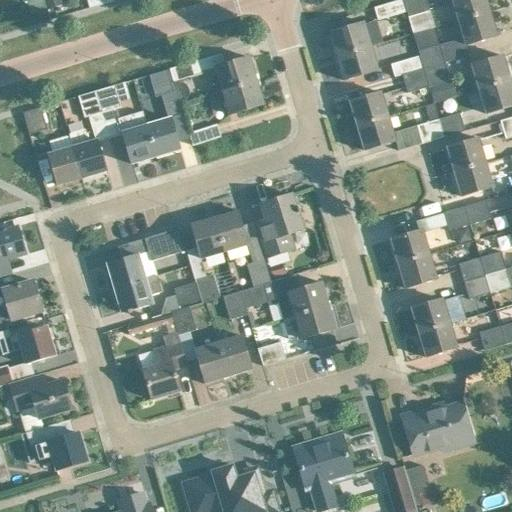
[(26,0),(31,15),(49,9),(46,0),(26,0)]
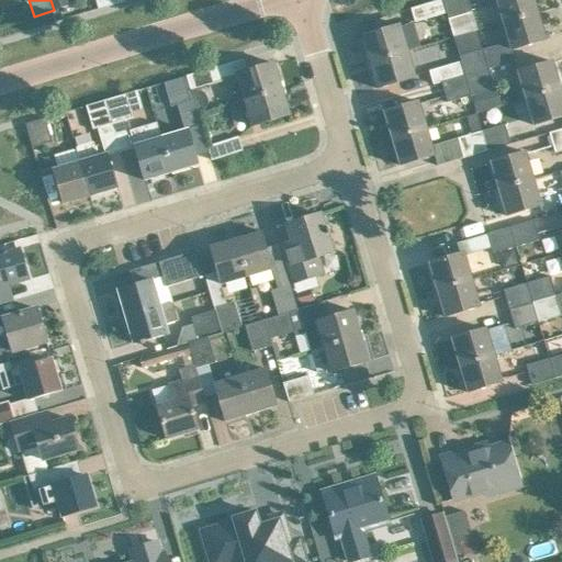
[(111,0),(94,0),(99,10),(113,6),(111,0)]
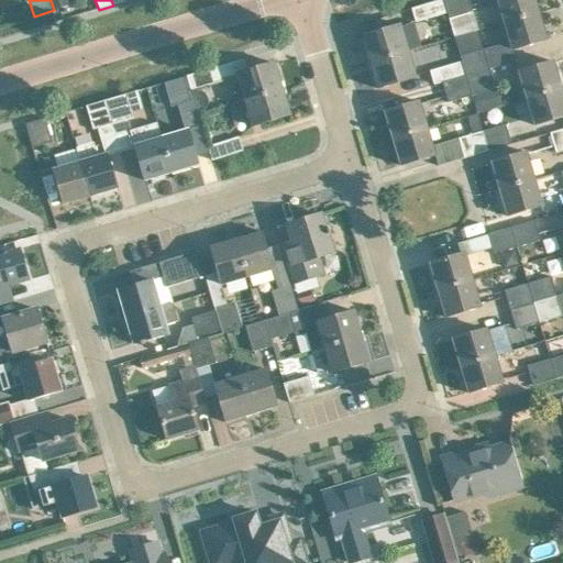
[(430,19),(448,13),(443,0),(412,10),(416,23),(430,19)]
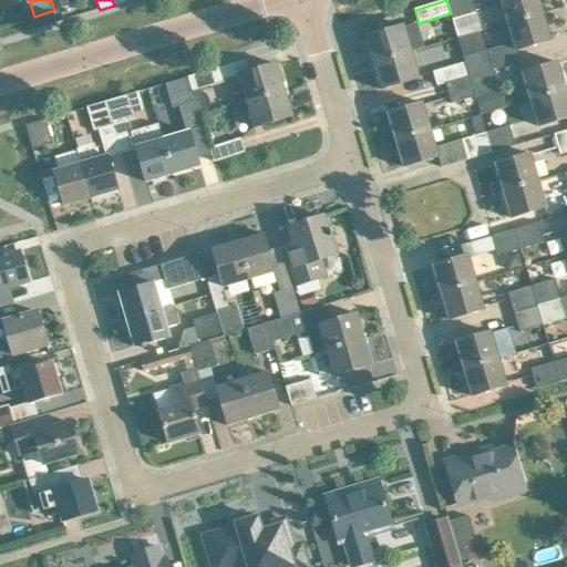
[(482,31),(472,0),(446,0),(451,13),(459,39),(481,32),(480,31),(482,31)]
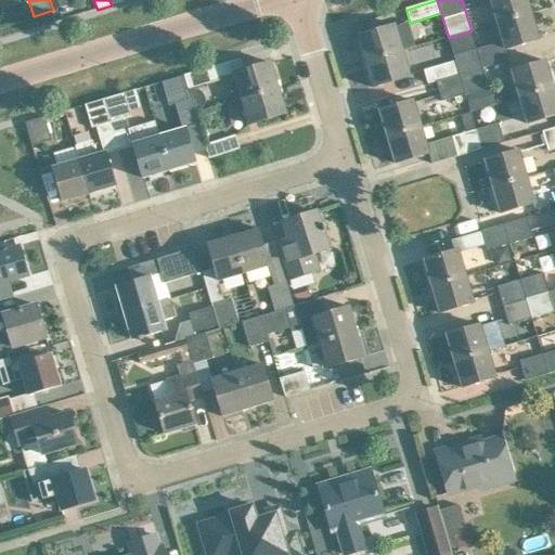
[(532,13),(528,0),(490,0),(498,24),(532,13)]
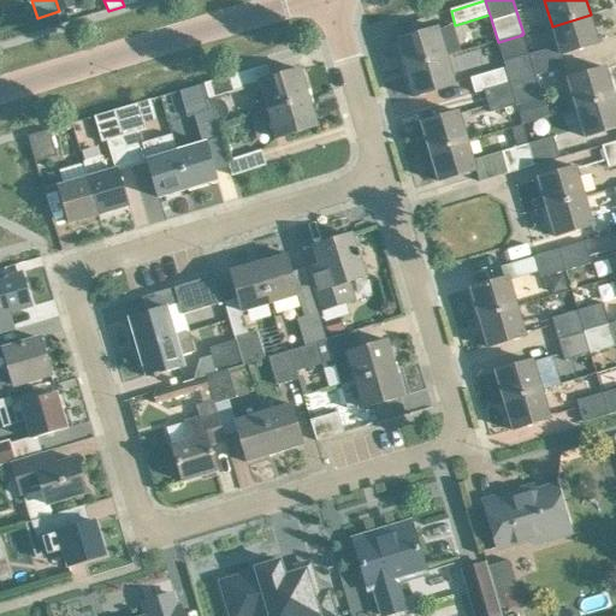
[(561,55),(599,43),(591,15),(552,27),(561,55)]
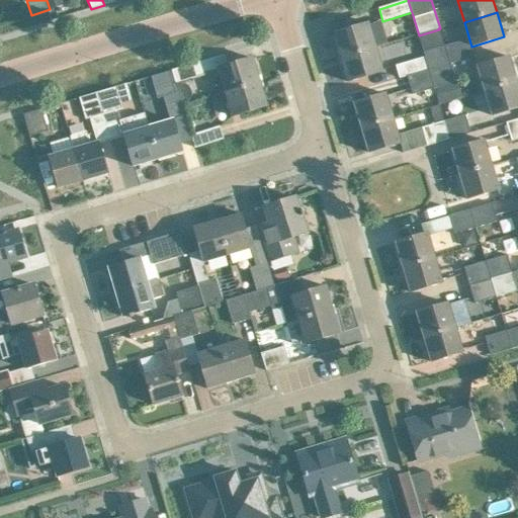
[(375,48),(368,23),(333,34),(341,59),(375,48)]
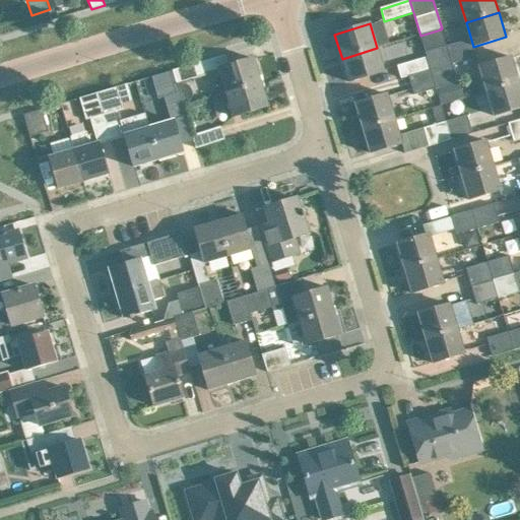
[(472,58),(467,41),(446,47),(441,29),(420,36),(427,58),(431,71),(453,64),(472,58)]
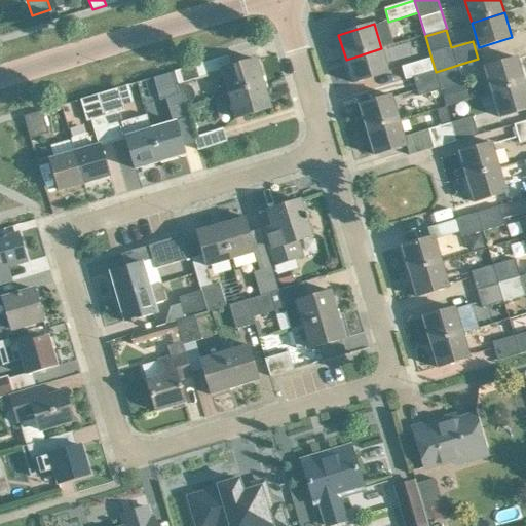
[(388,73),(381,48),(346,60),(353,83),(388,73)]
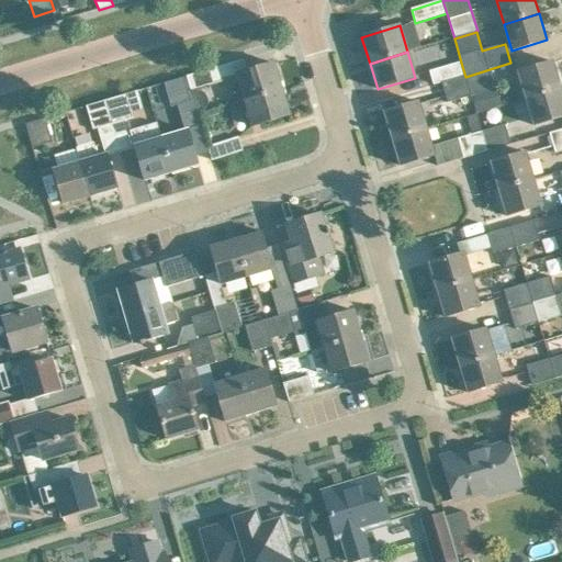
[(553,62),(518,72),(526,98),(561,88),(553,62)]
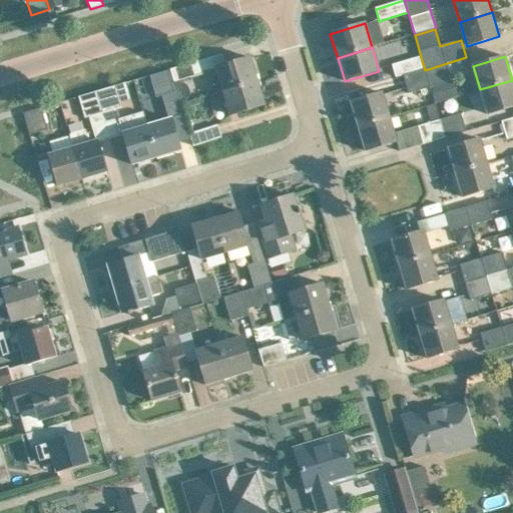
[(425,70),(421,57),(393,65),(397,78),(404,76),(425,70)]
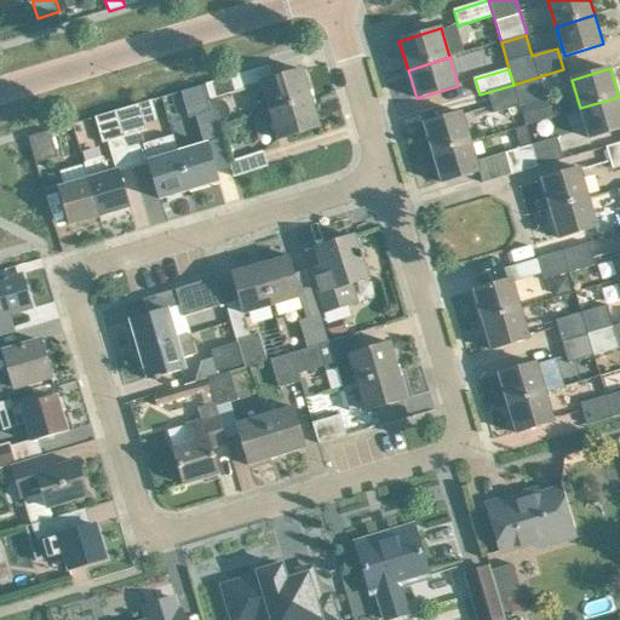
[(303,70),(260,82),(269,112),(311,99),(303,70)]
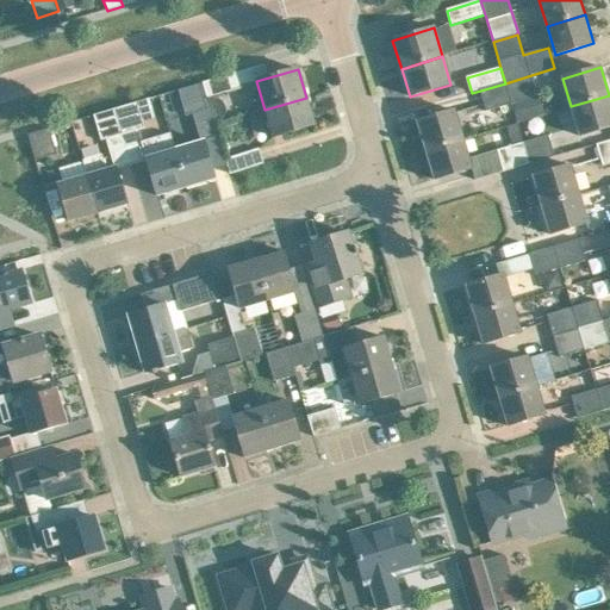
[(236,74),(203,83),(207,98),(241,88),(236,74)]
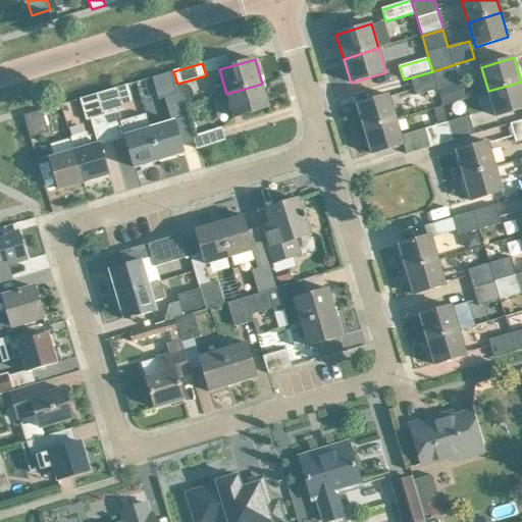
[(460,83),(455,64),(432,71),(437,90),(460,83)]
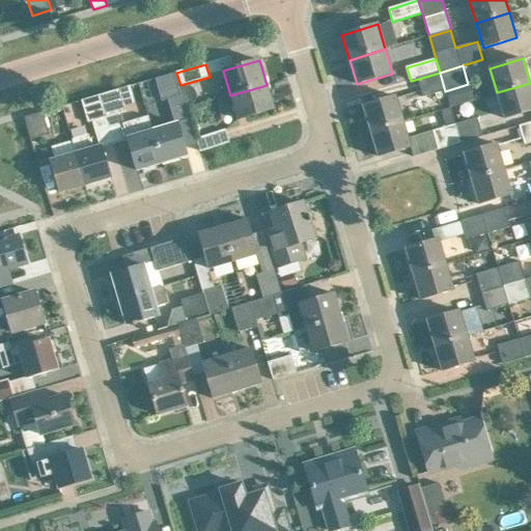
[(423,98),(445,91),(440,73),(418,79),(423,98)]
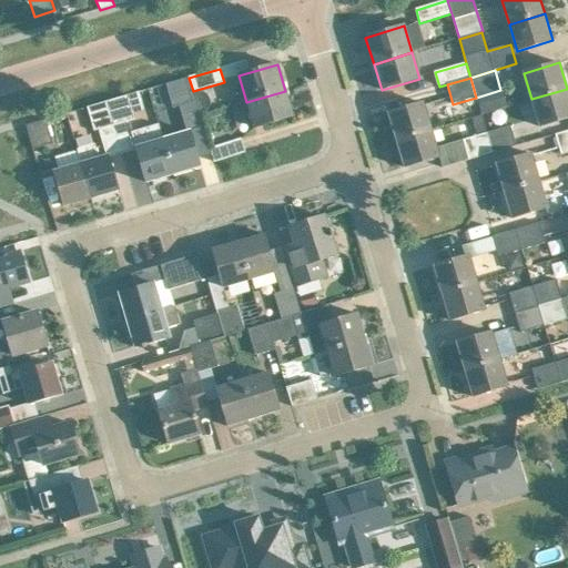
[(173,108),(179,107),(186,132),(190,131),(190,132),(204,127),(196,101),(193,102),(185,79),(165,84),(173,108)]
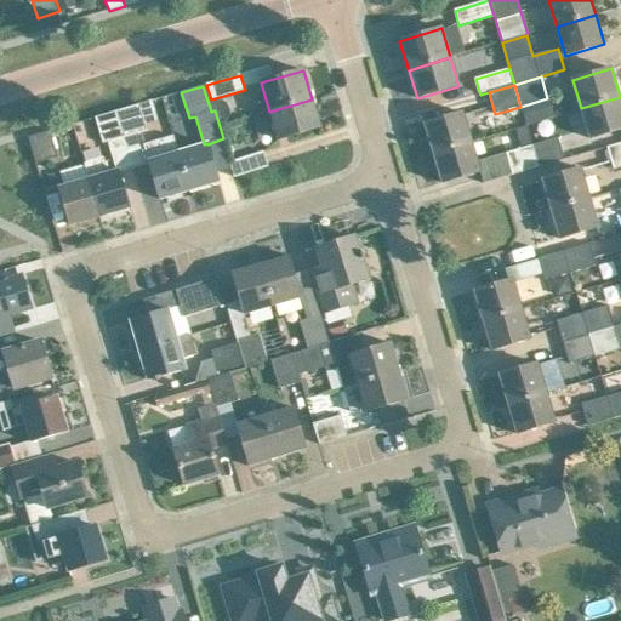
[(620,130),(620,102),(620,97),(581,108),(591,140),(620,130)]
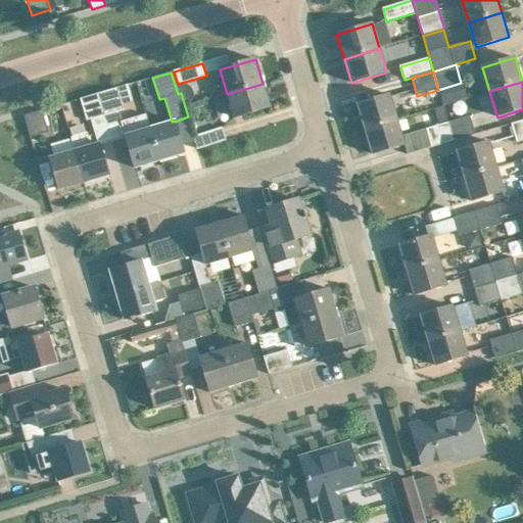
[(227,94),(234,119),(270,107),(263,84),(227,94)]
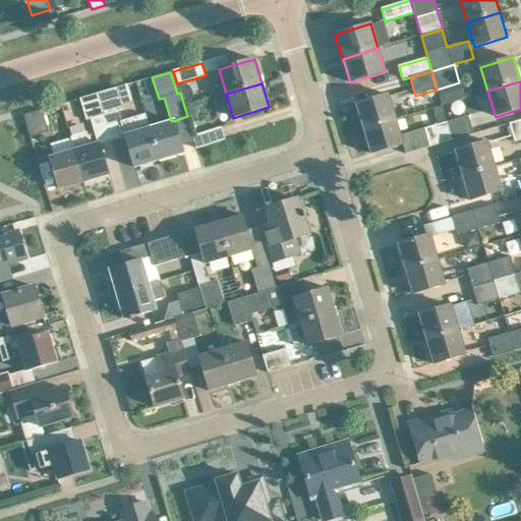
[(117,89),(98,94),(105,115),(123,109),(117,89)]
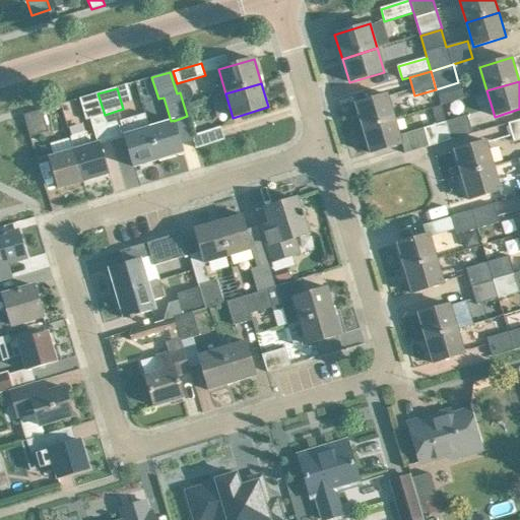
[(485,89),(470,92),(473,104),(489,102),(485,89)]
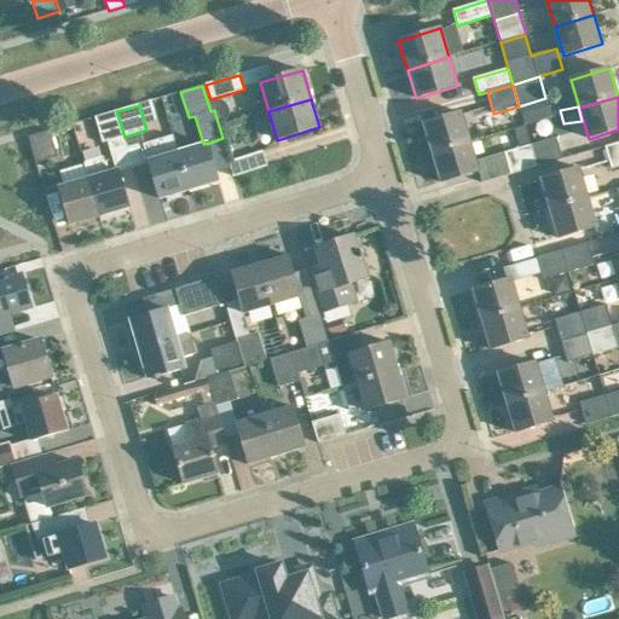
[(103,143),(125,137),(116,111),(96,117),(103,143)]
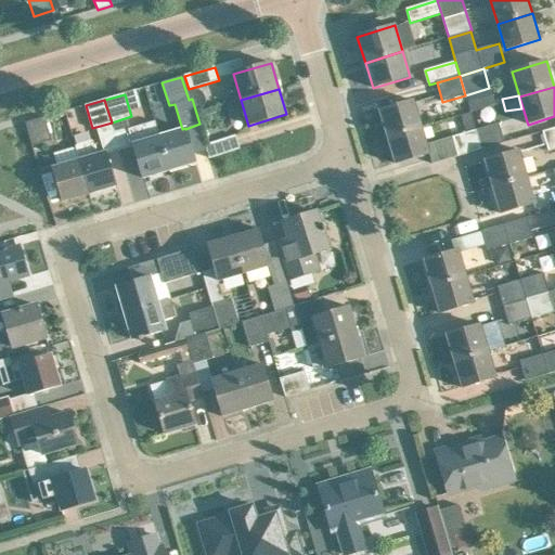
[(378,112),(386,138),(421,127),(413,101),(378,112)]
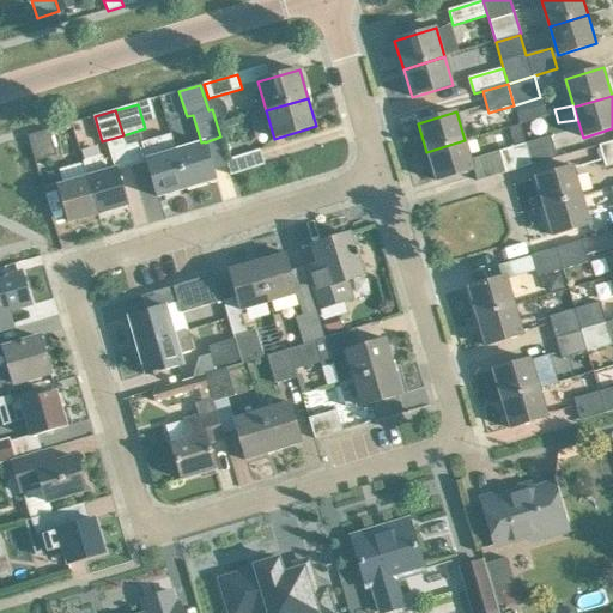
[(519,123),(532,165),(557,158),(551,137),(545,139),(539,117),(519,123)]
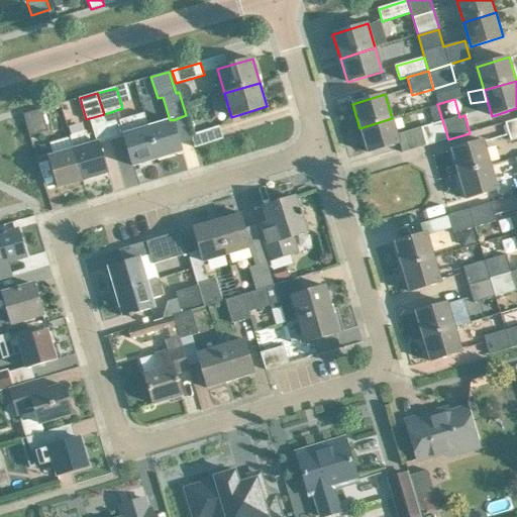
[(421,128),(426,146),(448,139),(437,104),(428,107),(434,124),(421,128)]
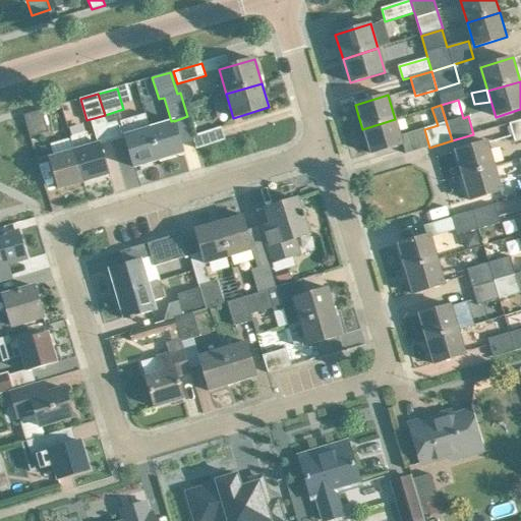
[(42,110),(23,116),(30,137),(48,132),(42,110)]
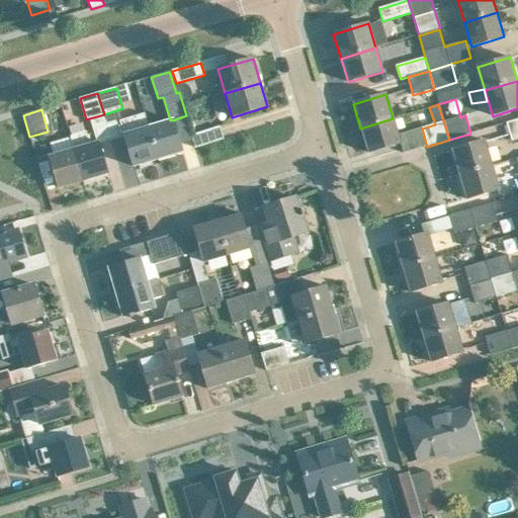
[(401,144),(393,118),(360,128),(368,153),(401,144)]
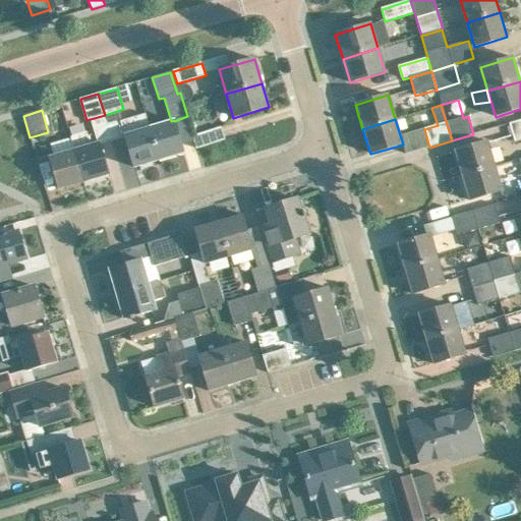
[(150,128),(160,160),(183,153),(174,121),(174,120),(171,121),(150,128)]
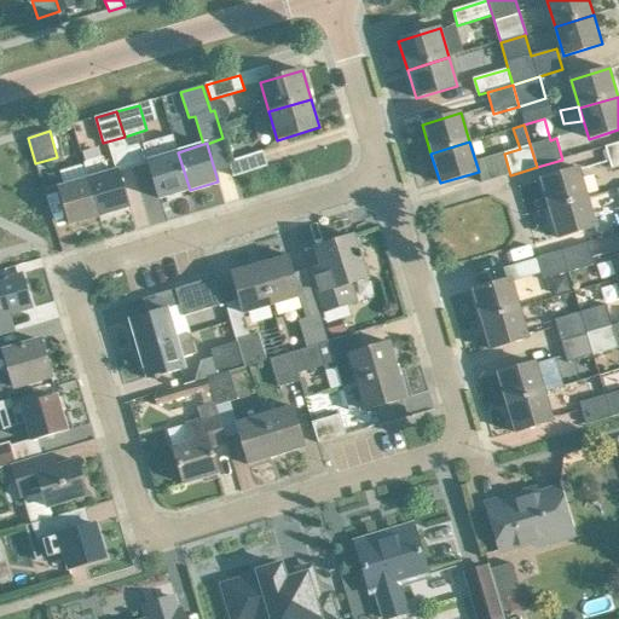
[(618,143),(607,146),(605,148),(611,169),(618,166),(618,143)]
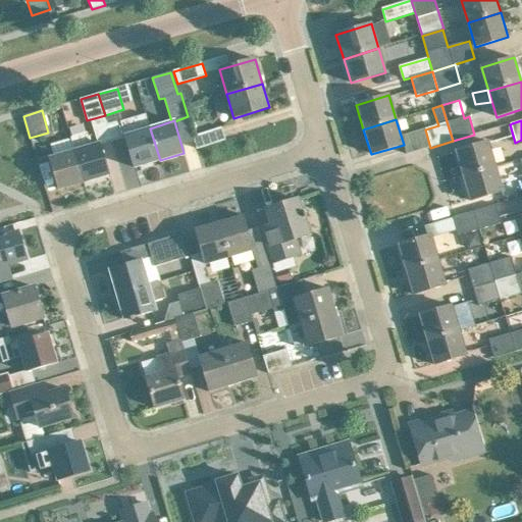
[(197,150),(225,141),(221,127),(193,137),(197,150)]
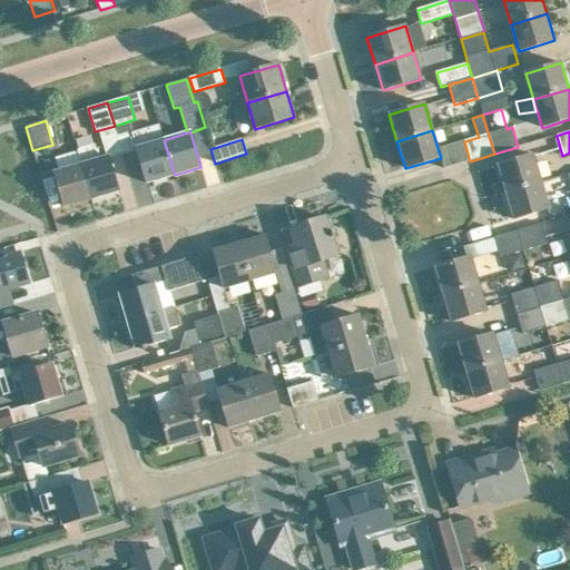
[(136,148),(140,163),(146,184),(175,175),(164,140),(136,148)]
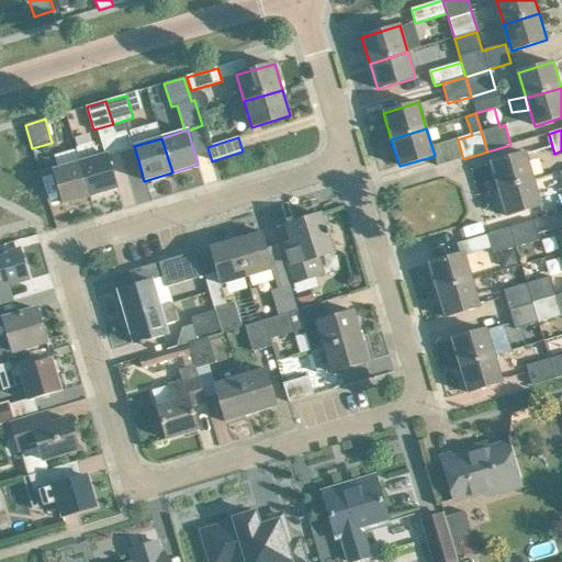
[(93,143),(76,148),(76,149),(80,163),(90,197),(91,197),(117,189),(108,156),(107,155),(105,155),(98,157),(93,143)]
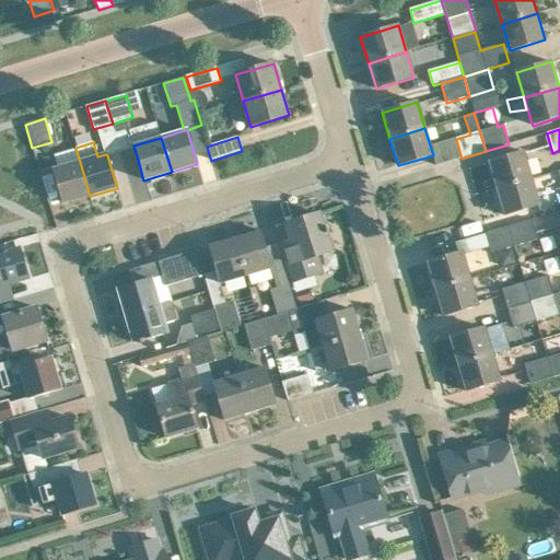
[(496,188),(532,178),(524,152),(488,163),(496,188)]
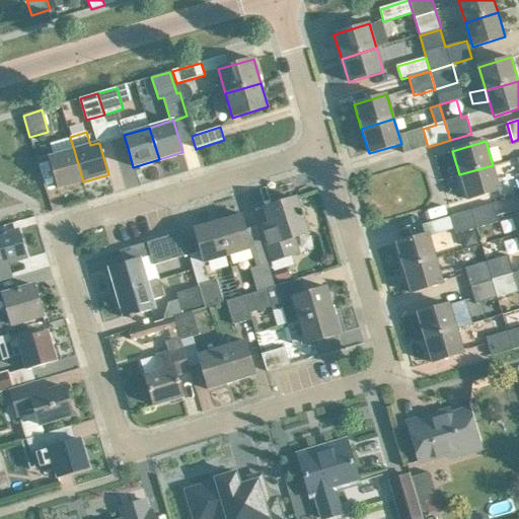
[(54,156),(50,157),(59,189),(83,181),(74,150),(54,156)]
